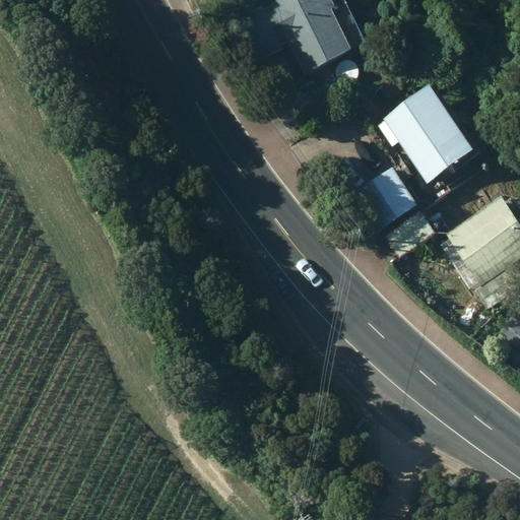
[(250,65),(282,48),(279,43),(286,39),(303,70),(349,47),(328,7),(332,5),(330,0),(270,0),(268,1),(272,8),(265,11),(261,5),(228,22),(250,65)]
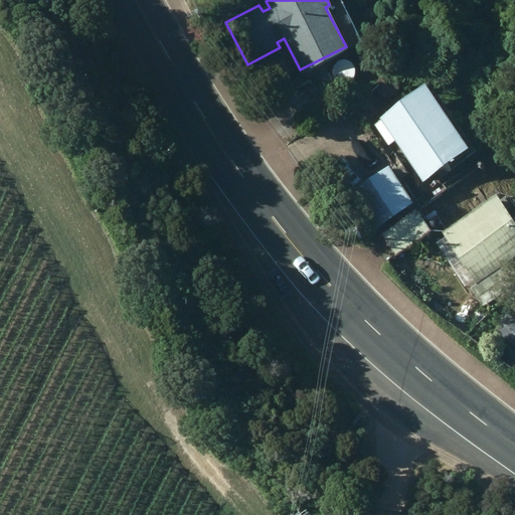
[(465,148),(421,83),(370,118),(392,151),(398,148),(419,178),(465,148)]
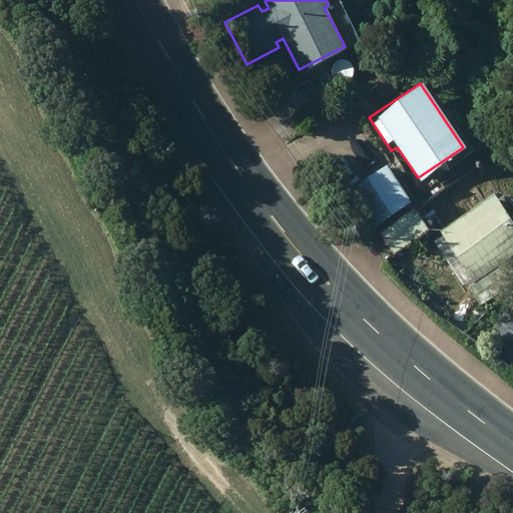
[(373,226),(410,201),(385,164),(348,189),(373,226)]
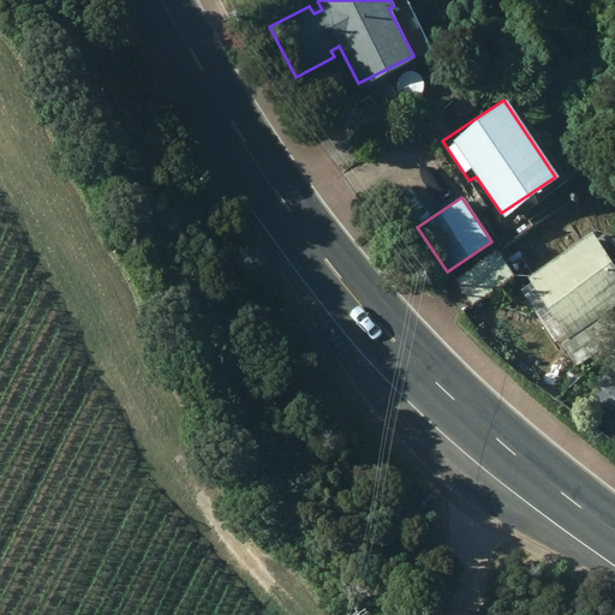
[(614,270),(586,231),(525,275),(531,281),(518,292),(553,340),(555,339),(567,356),(605,327),(598,316),(614,303),(614,270)]
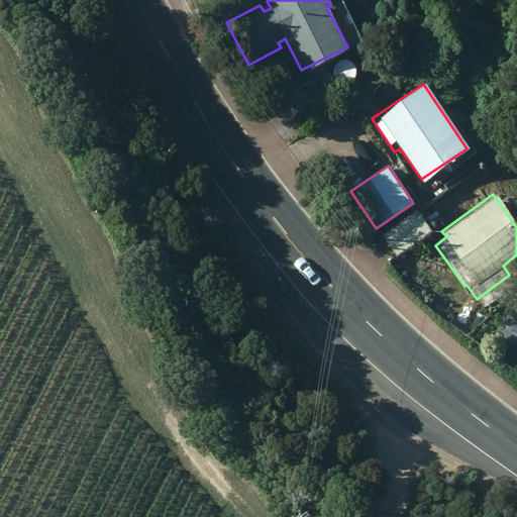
[(516,320),(510,315),(497,331),(516,346),(516,320)]
